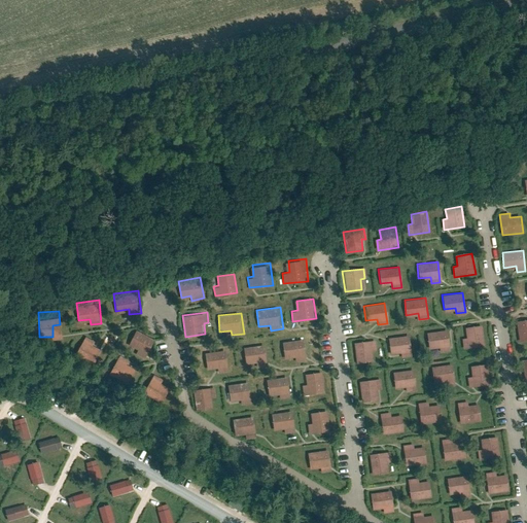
[(526,321),(514,323),(517,344),(526,342),(526,321)]
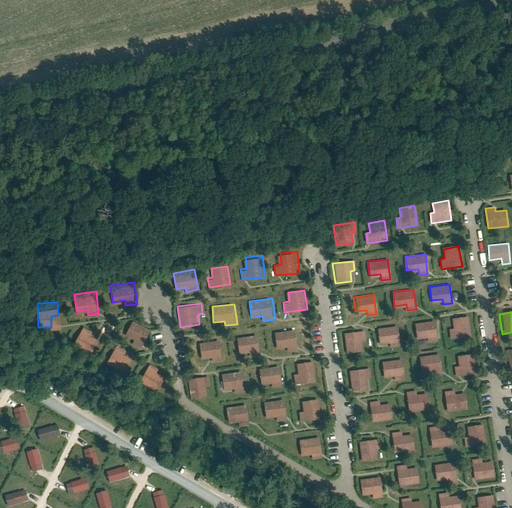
[(133,317),(125,333),(135,337),(132,342),(143,348),(153,328),(133,317)]
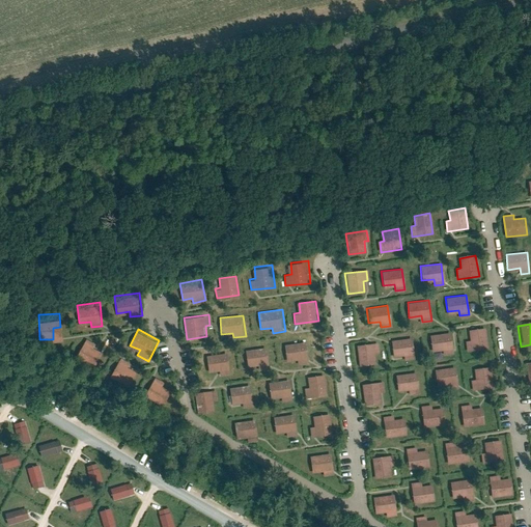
[(490,349),(485,329),(470,331),(471,341),(467,342),(469,352),(490,349)]
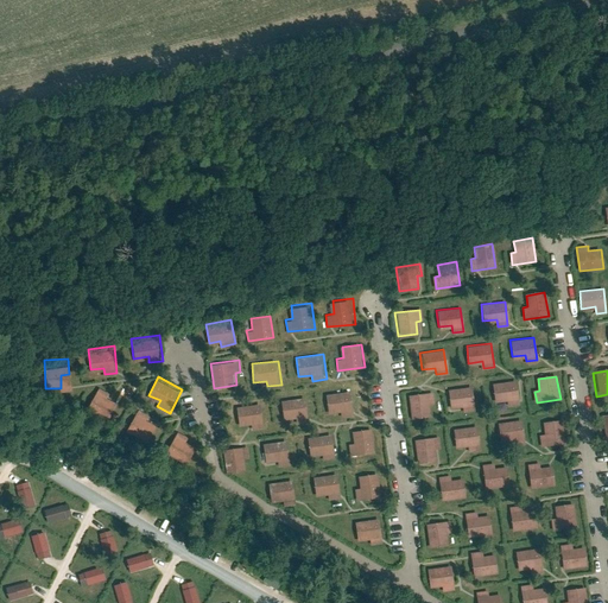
[(515,380),(492,382),(494,399),(507,398),(508,405),(519,404),(515,380)]
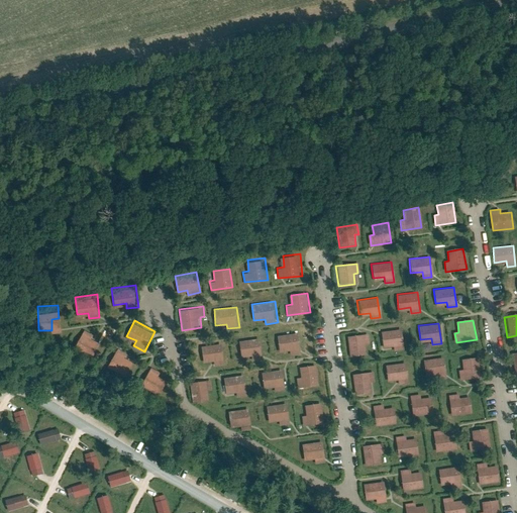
[(93,330),(84,324),(73,344),(94,356),(102,343),(90,335),(93,330)]
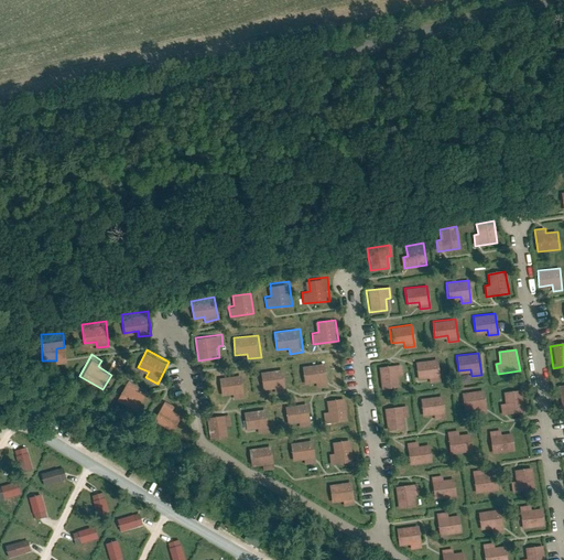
[(437,358),(415,361),(418,376),(430,375),(431,381),(441,380),(437,358)]
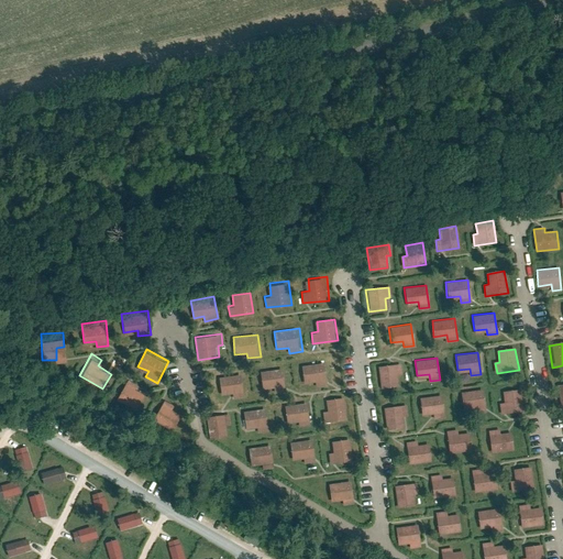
[(327,362),(301,365),(305,382),(316,381),(316,385),(329,384),(327,362)]
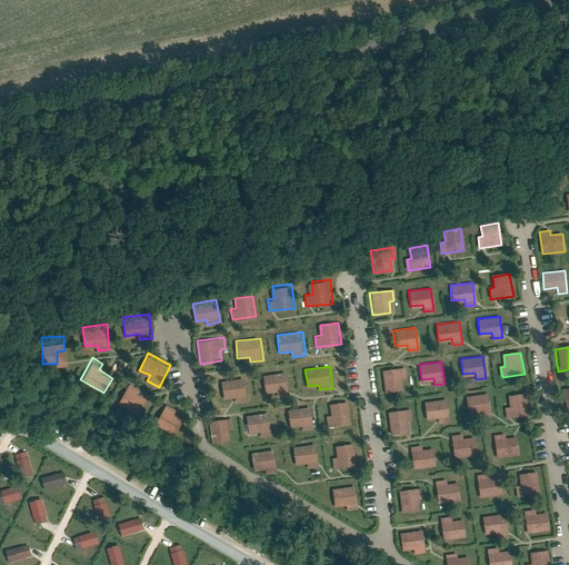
[(402,368),(380,372),(383,393),(401,390),(400,379),(405,378),(402,368)]
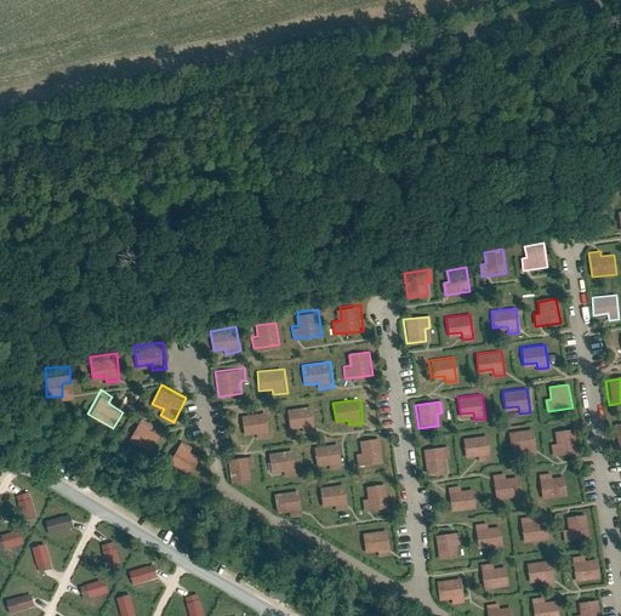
[(313,405),(286,409),(290,428),(302,427),(303,431),(317,428),(313,405)]
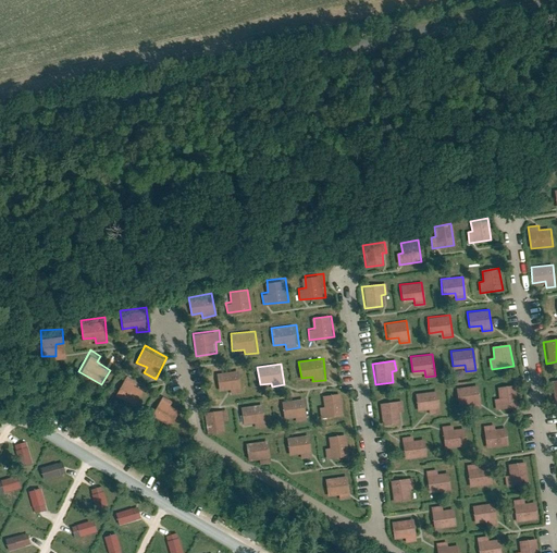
[(136,376),(124,369),(112,391),(136,404),(144,391),(132,384),(136,376)]
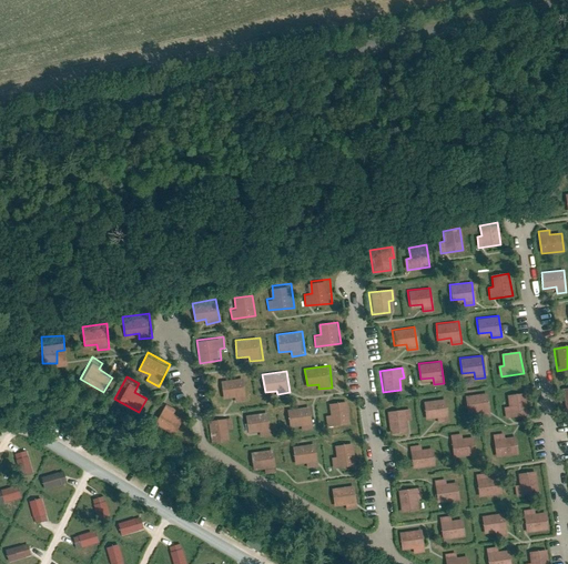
[(244,376),(221,379),(222,396),(234,395),(235,400),(246,399),(244,376)]
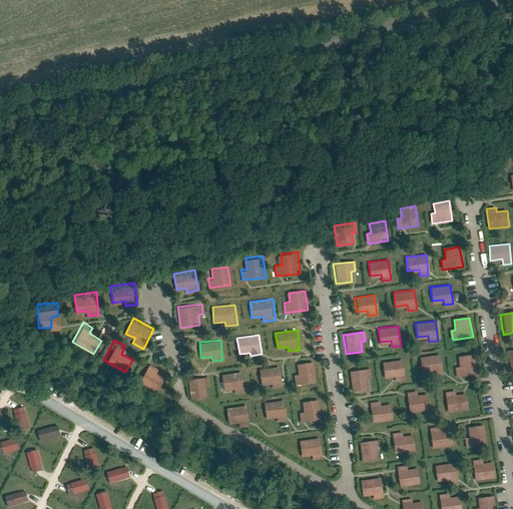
[(439,353),(419,356),(421,370),(432,369),(433,374),(442,373),(439,353)]
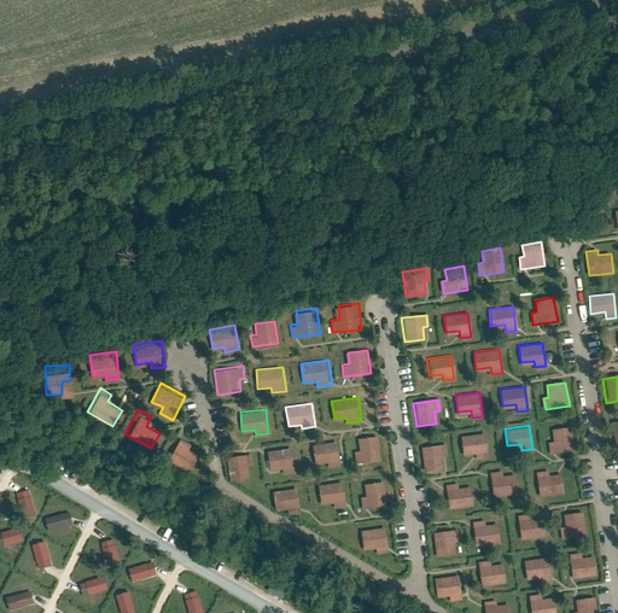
[(575,450),(570,426),(552,430),(553,442),(548,442),(551,454),(575,450)]
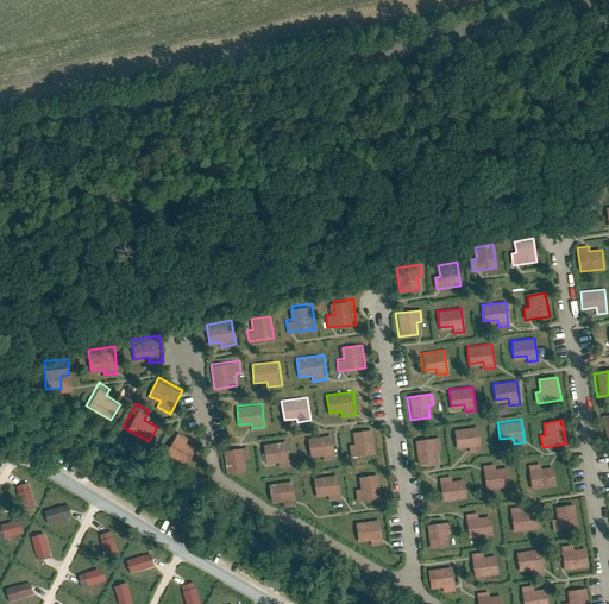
[(190,433),(179,426),(164,451),(189,465),(199,448),(186,441),(190,433)]
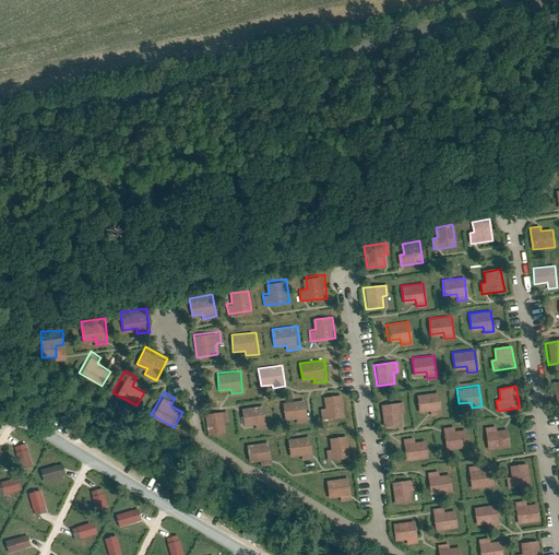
[(438,391),(416,393),(417,409),(430,408),(430,414),(440,413),(438,391)]
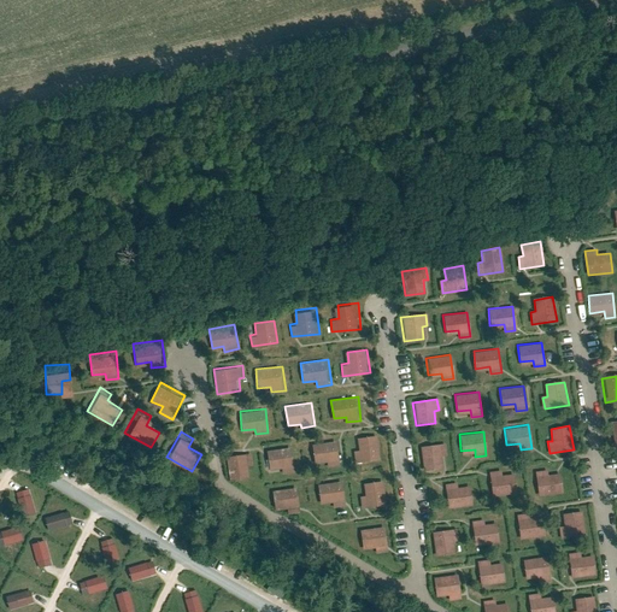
[(360,448),(353,449),(356,462),(383,458),(380,434),(359,437),(360,448)]
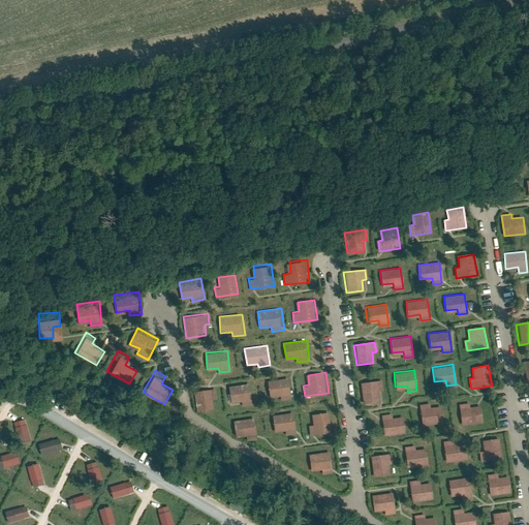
[(291,377),(269,380),(271,396),(280,395),(281,401),(293,399),(291,377)]
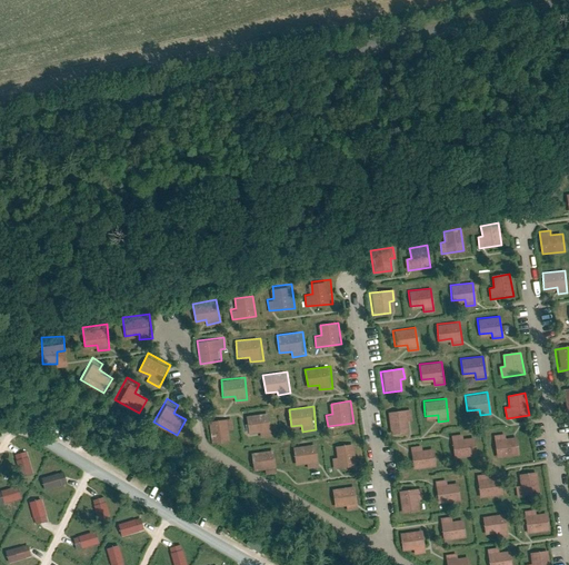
[(408,410),(386,414),(389,435),(407,433),(406,422),(410,422),(408,410)]
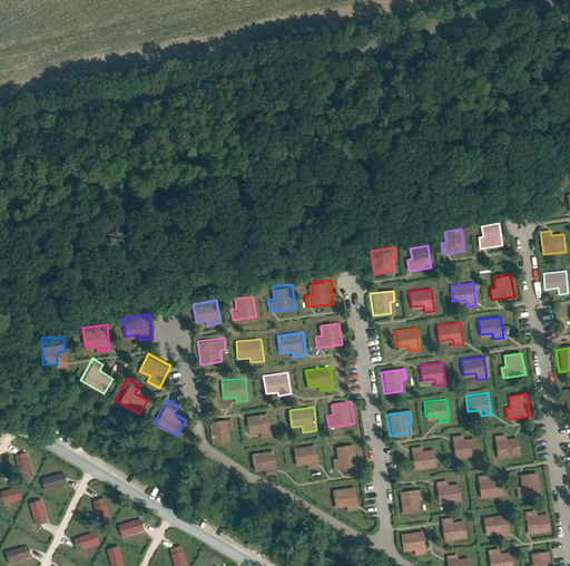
[(272,413),(247,416),(249,433),(262,432),(262,438),(274,437),(272,413)]
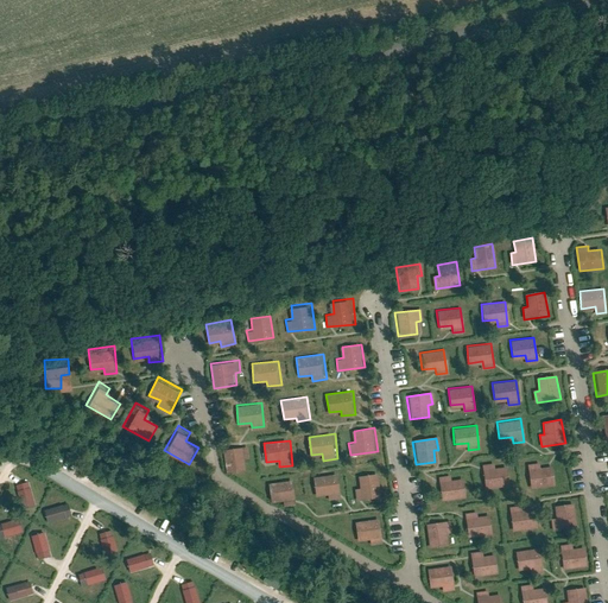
[(226,471),(247,470),(246,456),(251,456),(249,443),(223,445),(226,471)]
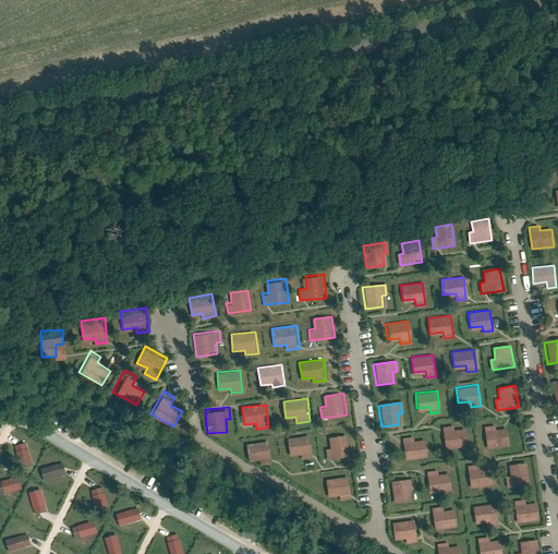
[(443,428),(446,449),(468,446),(465,430),(453,431),(453,426),(443,428)]
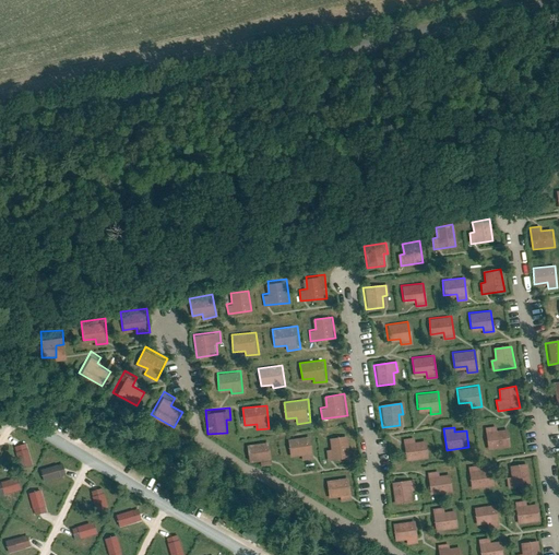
[(485,428),(488,450),(510,448),(508,430),(496,432),(496,427),(485,428)]
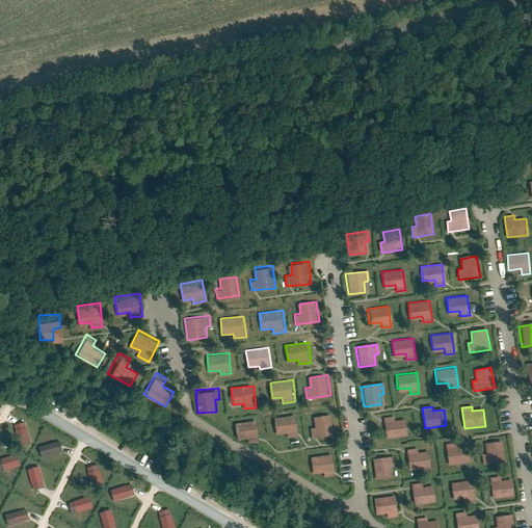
[(297,413),(274,417),(277,432),(287,430),(288,438),(301,436),(297,413)]
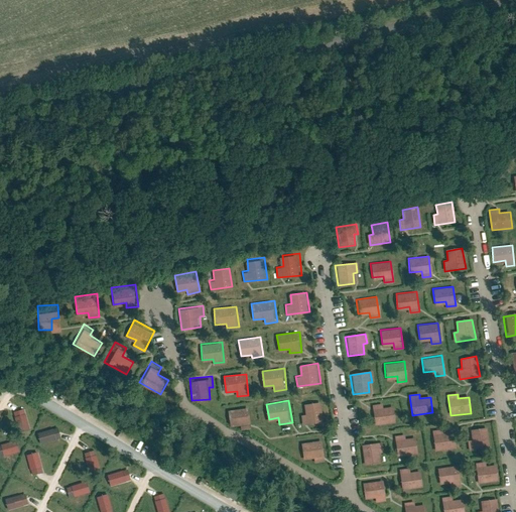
[(305,413),(300,413),(301,422),(305,422),(326,419),(324,400),(304,402),(305,413)]
